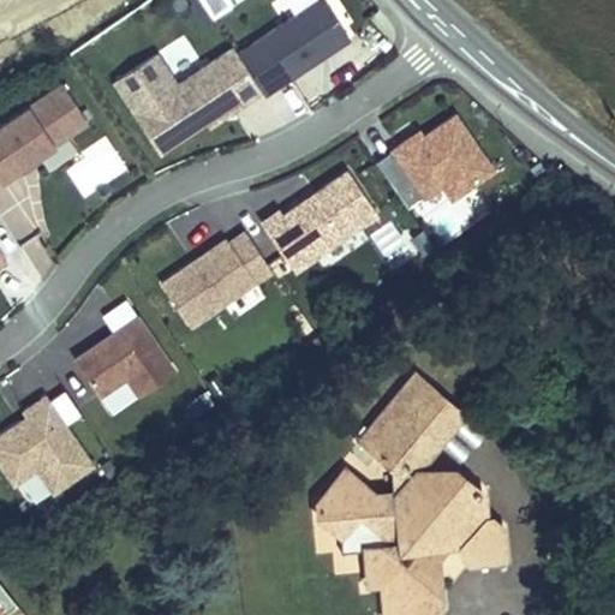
[(202,0),(210,12),(230,0),(202,0)]
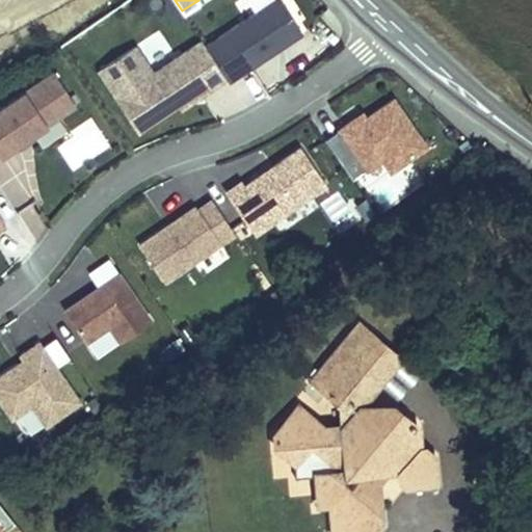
[(283,0),(273,0),(207,45),(228,78),(231,82),(304,33),(283,0)]
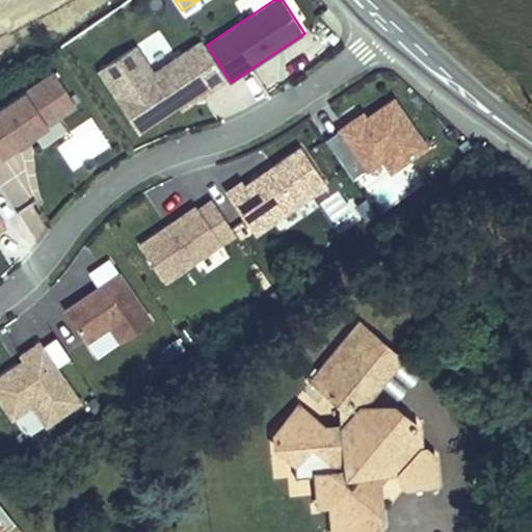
[(317,33),(261,67),(273,85),(328,53),(317,33)]
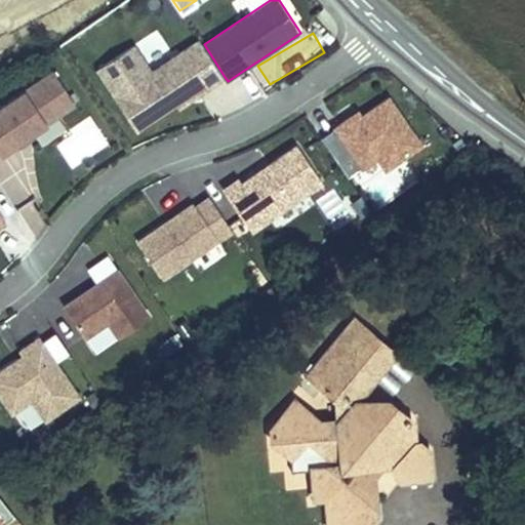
[(225,77),(204,44),(201,40),(153,72),(135,45),(99,69),(135,123),(175,97),(178,103),(198,89),(199,91),(225,77)]
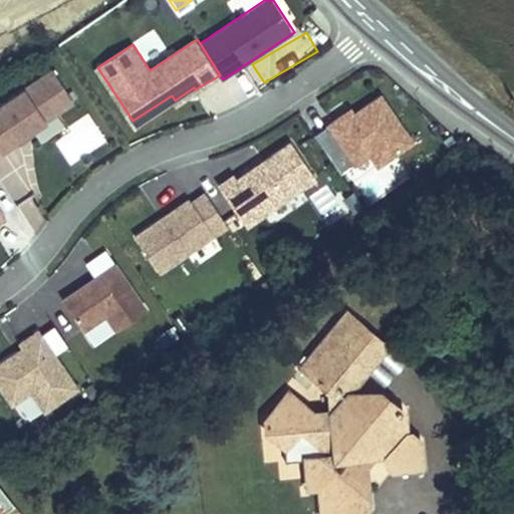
[(0,145),(2,148),(17,138),(29,130),(74,99),(54,69),(0,104),(0,145)]
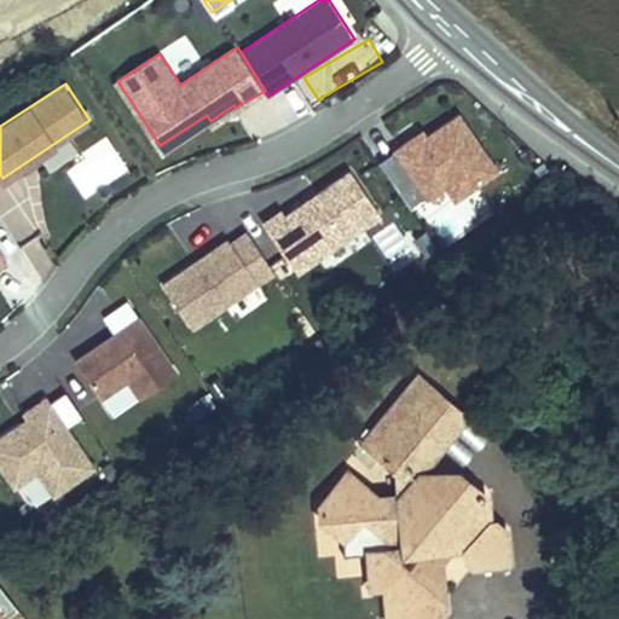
[(233,105),(210,121),(214,125),(236,110),(235,108),(233,105)]
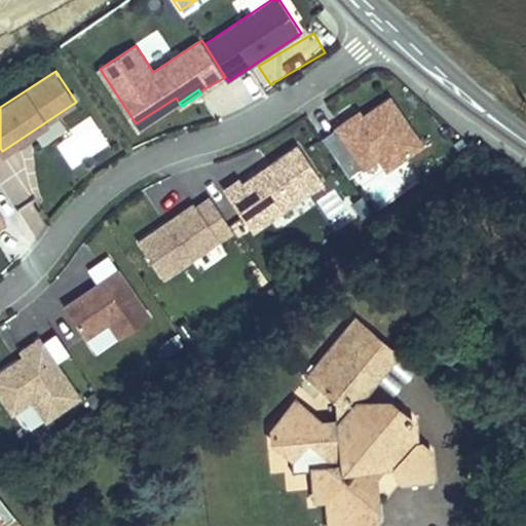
[(176,98),(136,123),(140,128),(179,103),(176,98)]
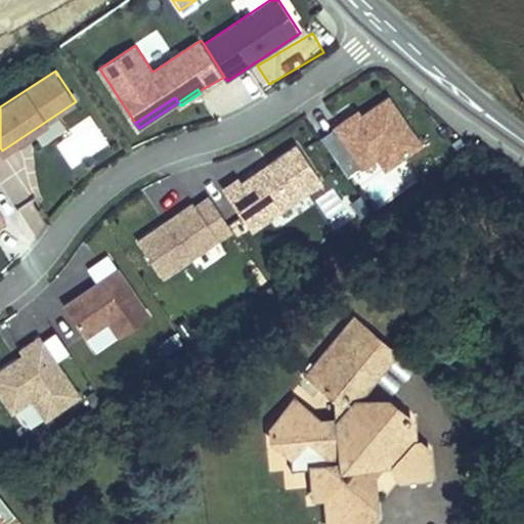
[(386,170),(423,146),(390,98),(362,117),(355,121),(352,116),(321,136),(348,177),(378,158),(386,170)]
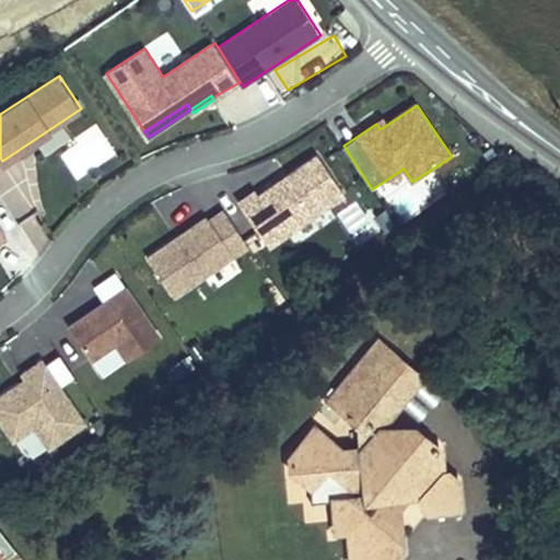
[(380,129),(387,125),(384,119),(376,124),(380,129)]
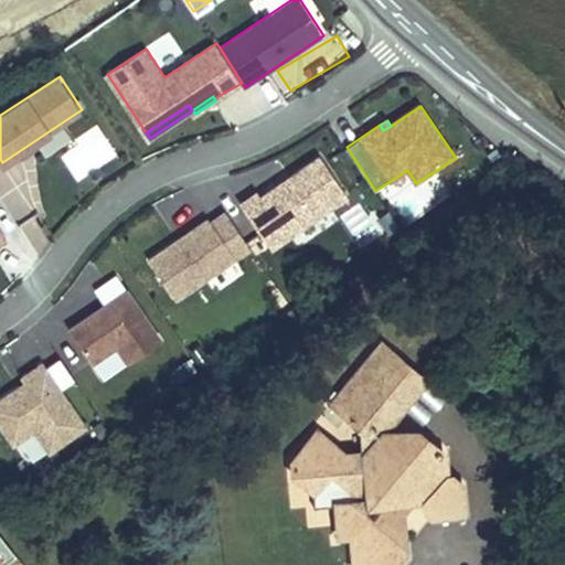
[(59,155),(76,180),(115,155),(97,129),(59,155)]
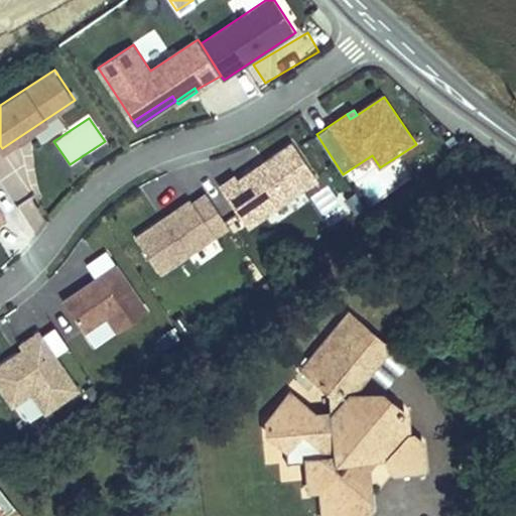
[(29,130),(17,138),(20,143),(32,135),(29,130)]
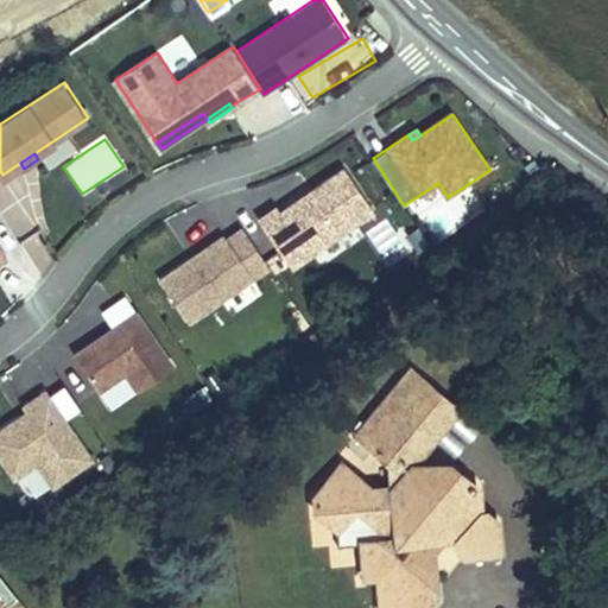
[(292,266),(374,211),(346,169),(282,211),(278,207),(260,219),(292,266)]
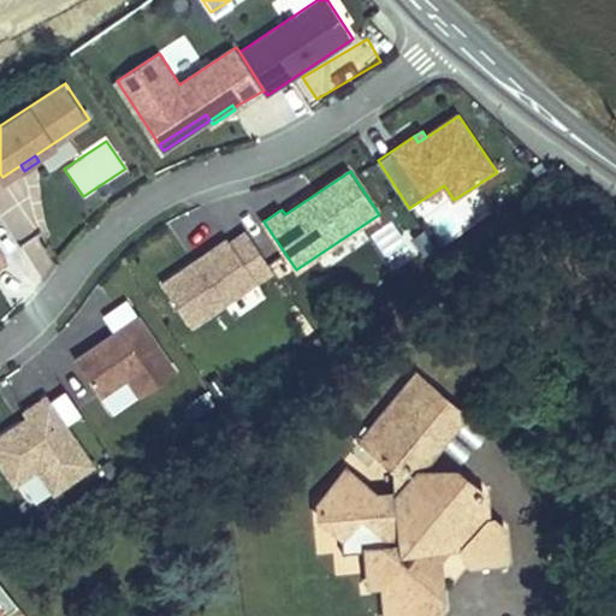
[(248,230),(231,242),(258,280),(274,268),(248,230)]
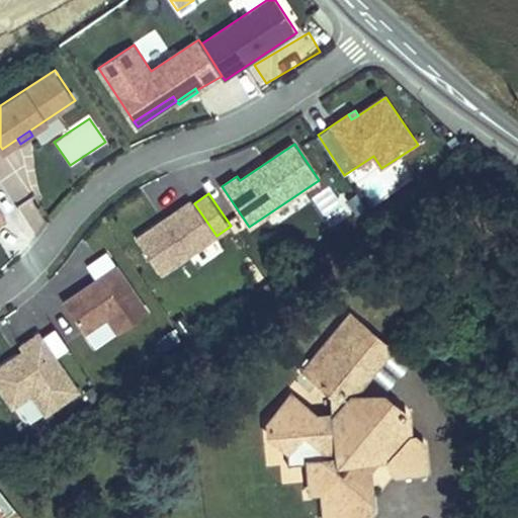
[(170,216),(137,238),(162,273),(217,236),(194,203),(192,200),(175,211),(177,214),(172,219),(170,216)]
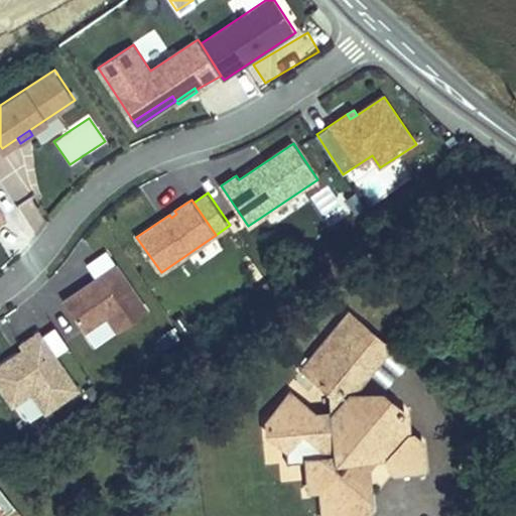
[(107,271),(116,264),(107,251),(98,257),(107,271)]
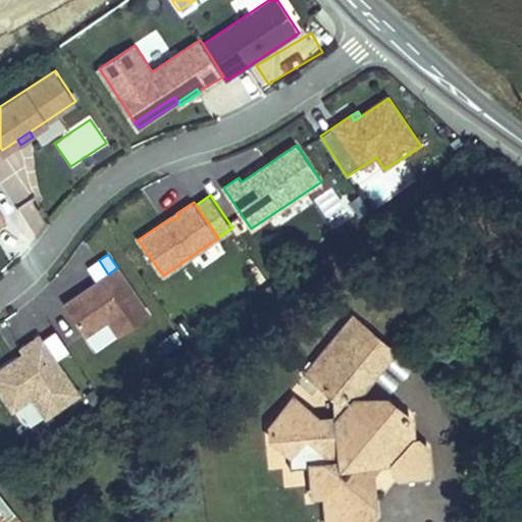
[(149,314),(117,267),(108,274),(64,304),(86,333),(108,318),(119,334),(149,314)]
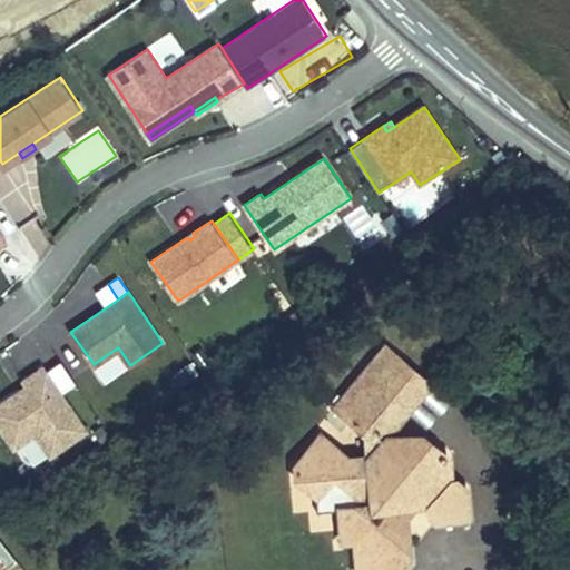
[(467,488),(455,477),(449,477),(448,452),(436,444),(419,445),(419,440),(409,432),(403,439),(397,435),(397,428),(394,424),(405,409),(392,399),(403,385),(408,389),(419,375),(385,346),(336,408),(357,425),(363,425),(365,454),(345,455),(318,433),(294,464),(295,479),(314,478),(315,495),(316,510),(338,508),(342,538),(353,537),(355,569),(360,569),(371,569),(370,569),(401,569),(400,556),(404,556),(402,521),(397,521),(391,514),(395,509),(401,509),(401,502),(429,500),(430,512),(440,512),(440,519),(469,517),(467,488)]
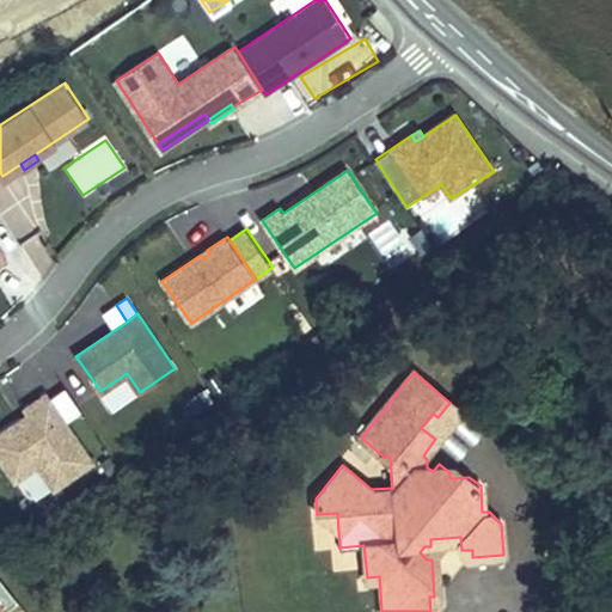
[(127,373),(101,391),(112,410),(140,392),(127,373)]
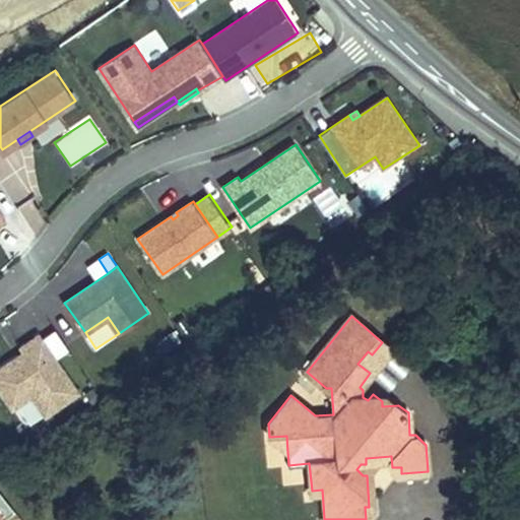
[(173,330),(158,342),(167,352),(181,341),(173,330)]
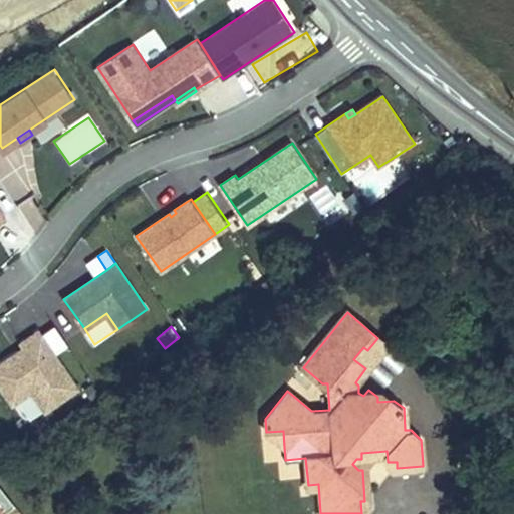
[(18,351),(0,363),(0,384),(14,406),(33,393),(46,411),(78,388),(38,330),(21,342),(24,347),(25,349),(19,353),(18,351)]
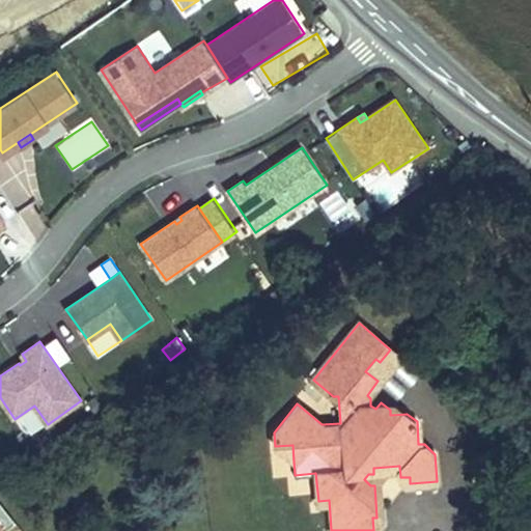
[(378,381),(399,356),(390,350),(380,362),(375,359),(365,371),(378,381)]
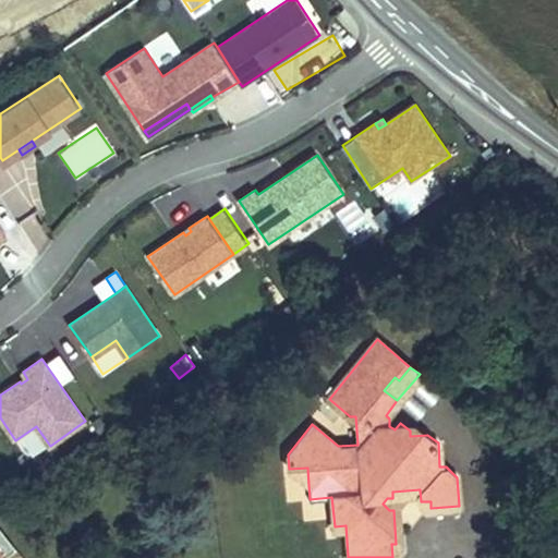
[(36,426),(15,440),(29,460),(50,446),(36,426)]
